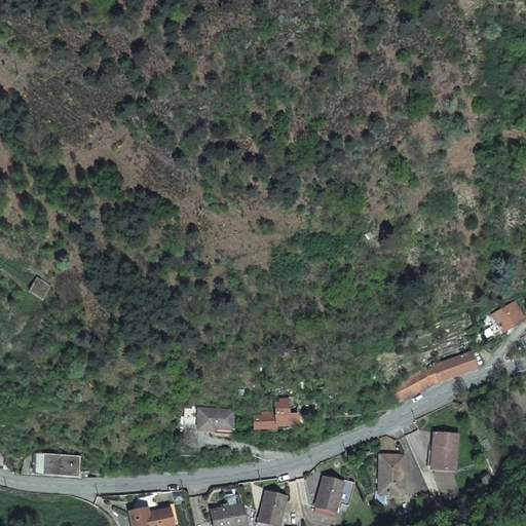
[(52,287),(37,277),(28,292),(42,302),(52,287)]
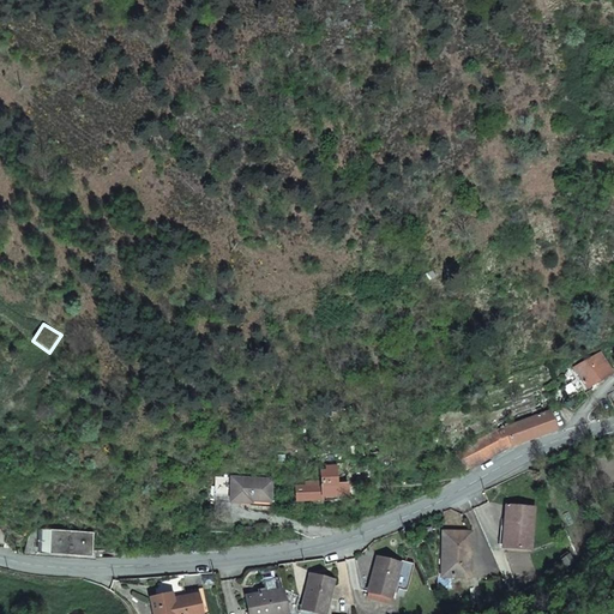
[(576,367),(588,389),(613,373),(601,353),(576,367)]
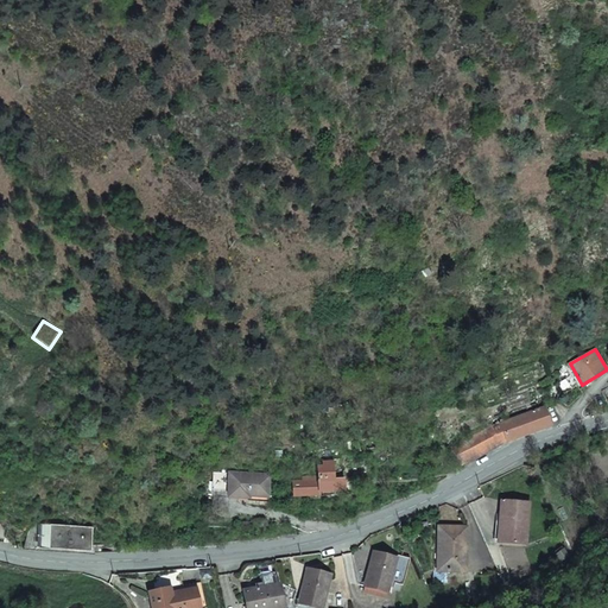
[(462,466),(507,441),(551,425),(545,409),(502,424),(500,420),(492,423),(493,426),(453,448),(462,466)]
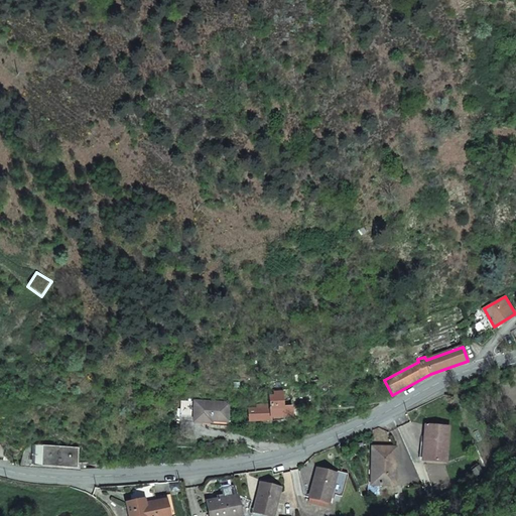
[(321,381),(318,372),(317,372),(304,376),(307,386),(318,382),(321,381)]
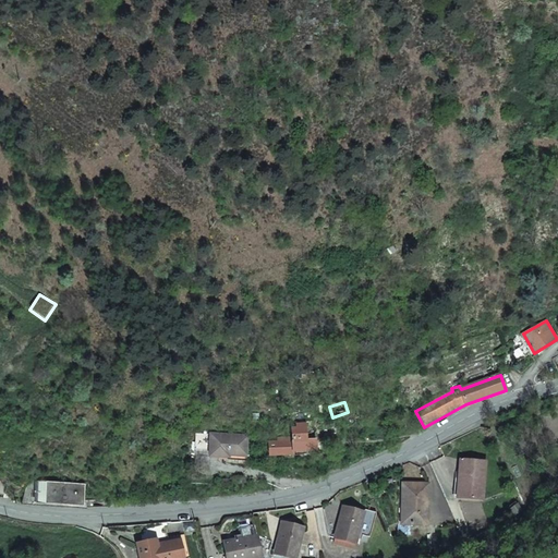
[(283,422),(283,425),(277,425),(276,432),(292,434),(292,441),(284,441),(286,438),(278,438),(278,443),(270,443),(270,456),(304,455),(303,441),(305,441),(307,441),(307,437),(307,434),(314,433),(314,427),(306,427),(306,425),(293,426),(294,422),(283,422)]
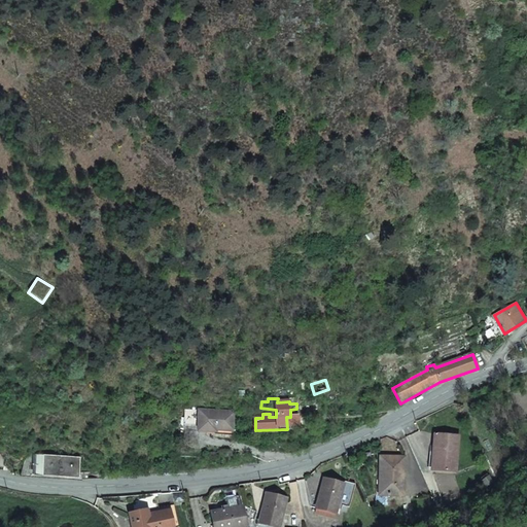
[(217,430),(235,431),(236,412),(202,411),(200,431),(217,432),(217,430)]
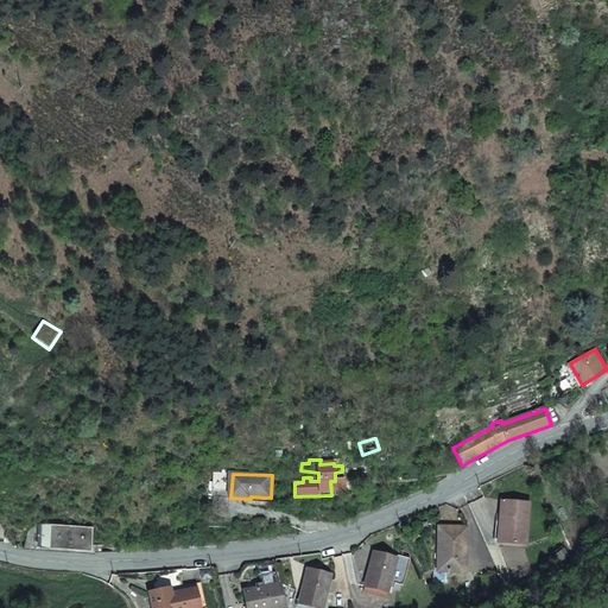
[(505,543),(527,545),(531,504),(504,501),(501,521),(507,523),(505,543)]
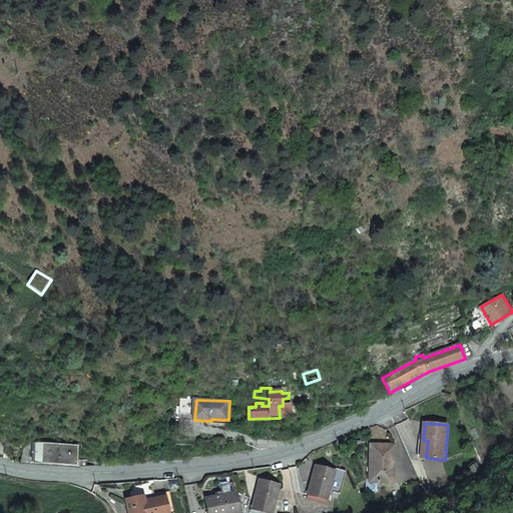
[(97,462),(76,460),(76,444),(29,439),(21,445),(20,461),(65,467),(73,467),(96,466),(97,462)]
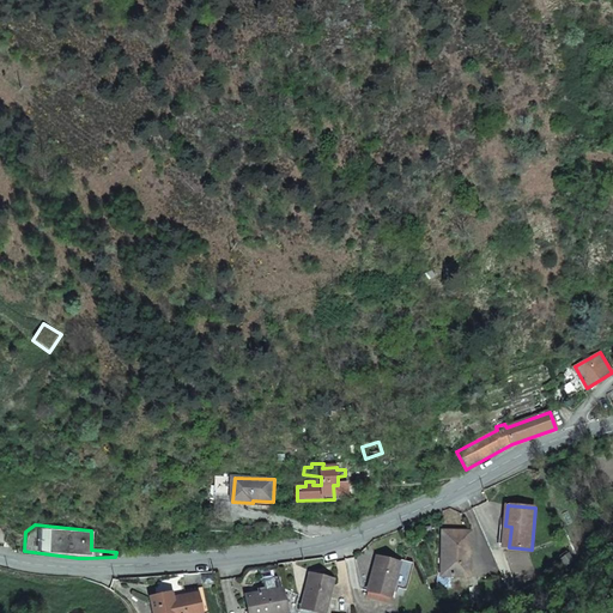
[(442,575),(471,576),(472,532),(444,530),(443,553),(442,575)]
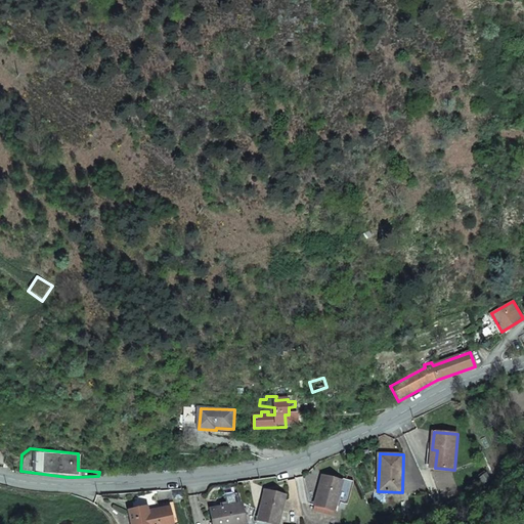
[(315,504),(335,510),(344,480),(324,475),(315,504)]
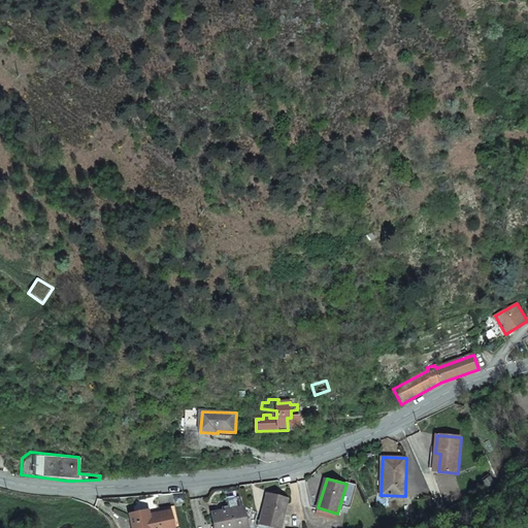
[(262,524),(282,527),(288,497),(268,493),(262,524)]
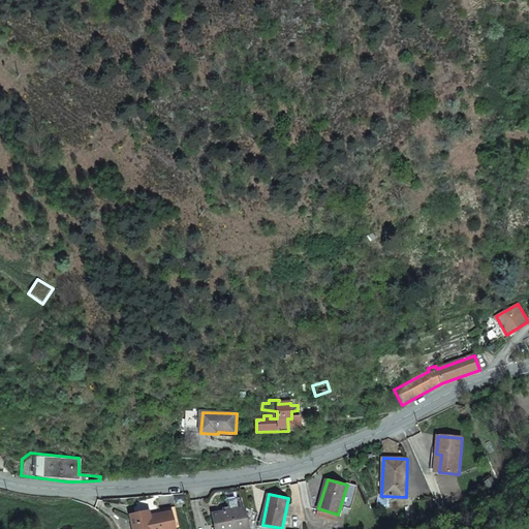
[(223,508),(224,511),(245,506),(244,497),(228,500),(229,507),(223,508)]
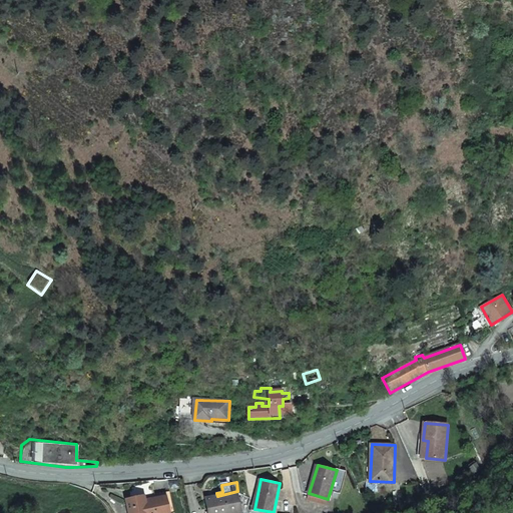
[(176,512),(172,489),(154,493),(155,498),(168,495),(172,512),(176,512)]
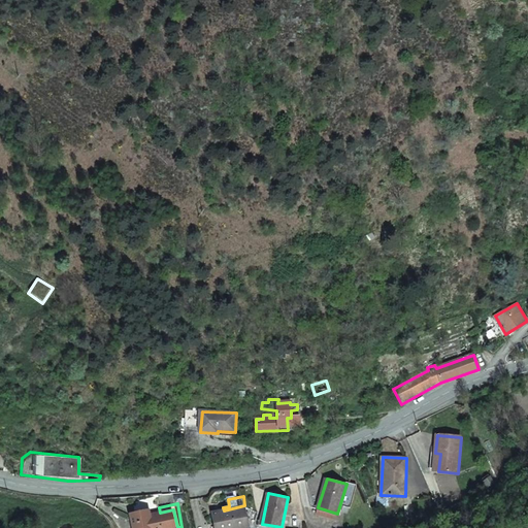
[(216,527),(246,527),(249,527),(244,505),(224,510),(213,512),(216,527)]
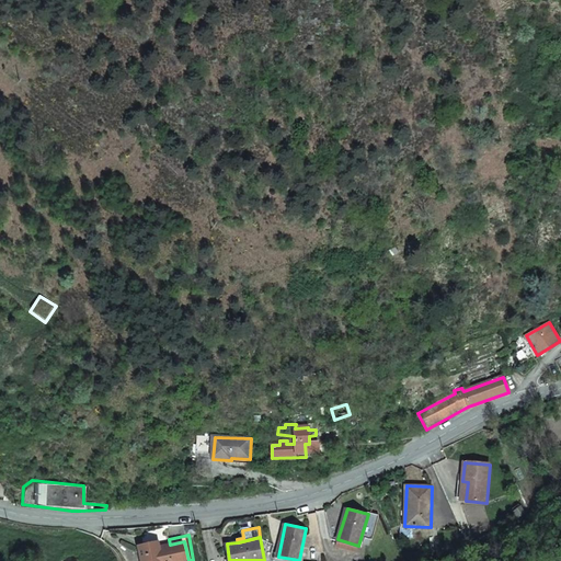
[(189,560),(184,541),(170,545),(169,539),(139,546),(142,560),(189,560)]
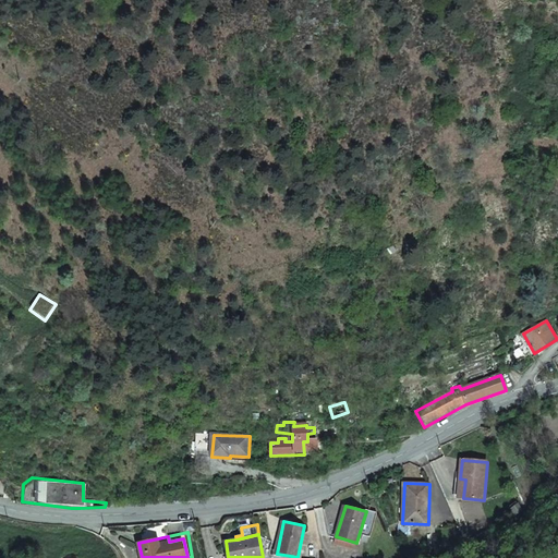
All buildings are outlined.
